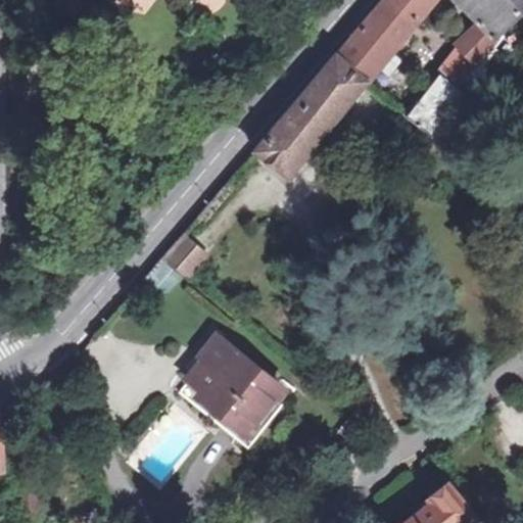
[(383,0),(335,55),(254,149),(288,175),(430,0),(383,0)]
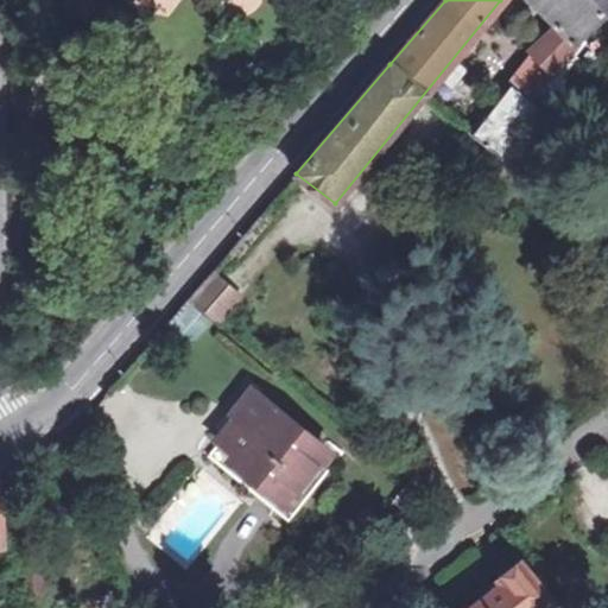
[(582,36),(607,8),(607,0),(543,0),(538,5),(559,24),(553,30),(539,45),(532,52),(534,54),(552,71),(569,51),(582,36)]
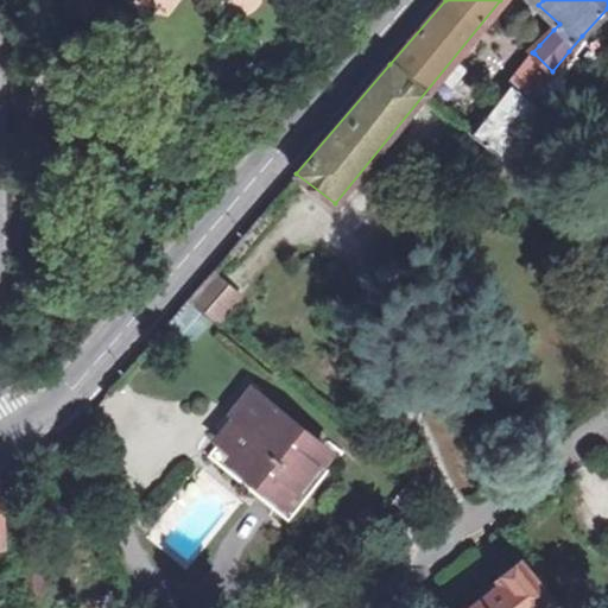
[(544,83),(561,97),(586,67),(569,51),(552,71),(544,83)]
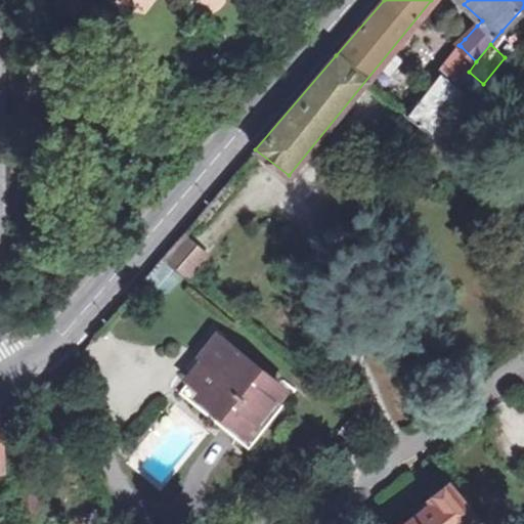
[(476,61),(461,46),(440,72),(457,85),(469,72),(476,61)]
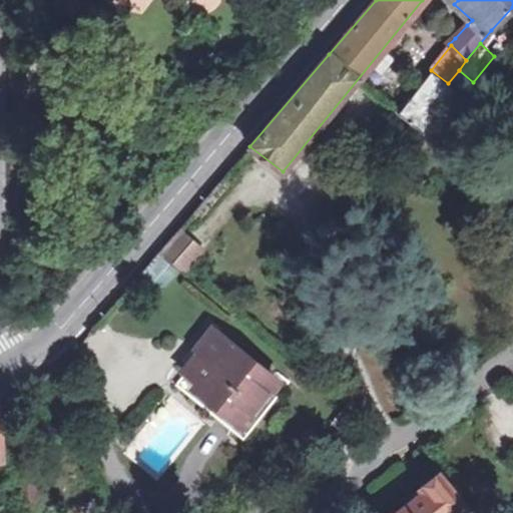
[(448,83),(431,70),(430,69),(414,92),(407,101),(399,111),(397,113),(422,133),(423,132),(456,89),(448,83)]
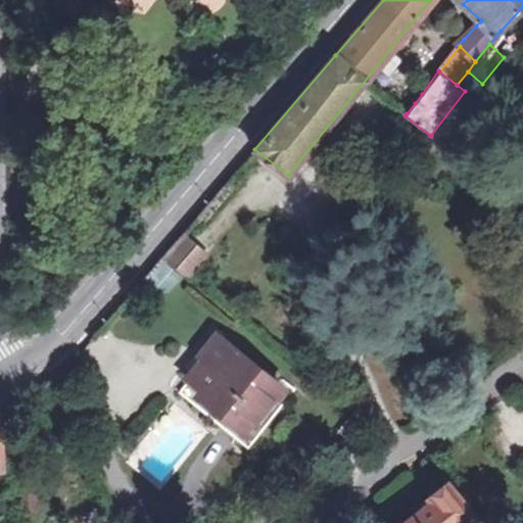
[(176,138),(193,153),(208,137),(190,123),(176,138)]
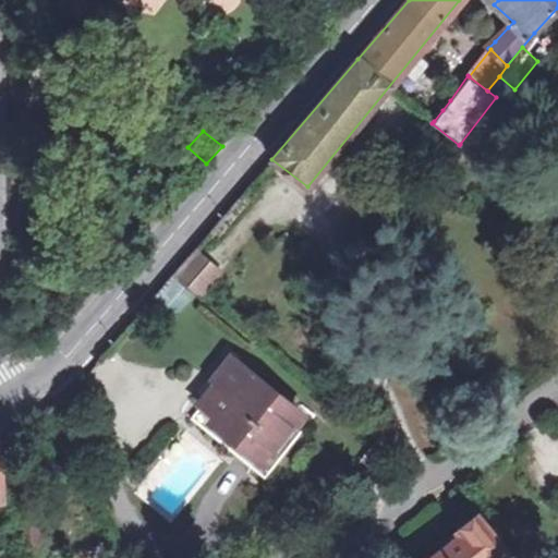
[(195,247),(172,274),(201,298),(222,271),(195,247)]
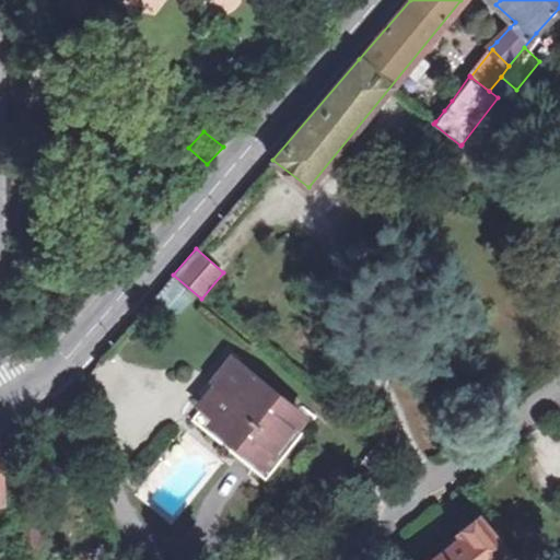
[(175,281),(160,303),(175,316),(193,295),(175,281)]
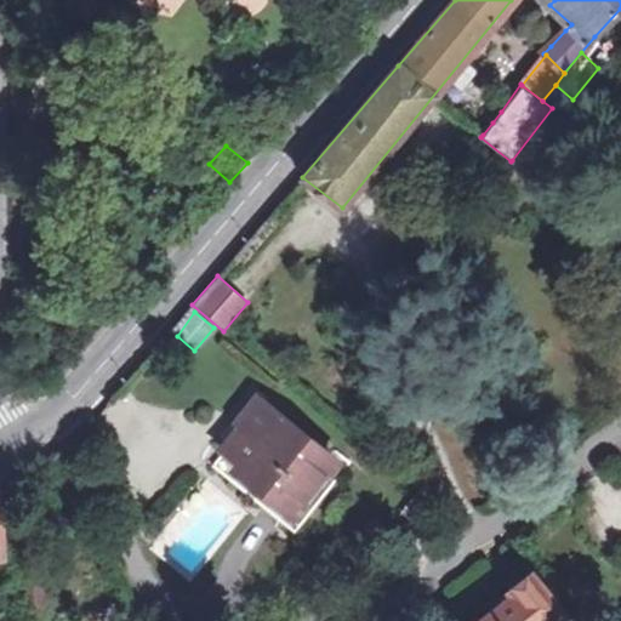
[(262,440),(241,465),(239,468),(294,513),(335,460),(323,450),(281,417),(260,399),(241,423),(246,427),(262,440)]
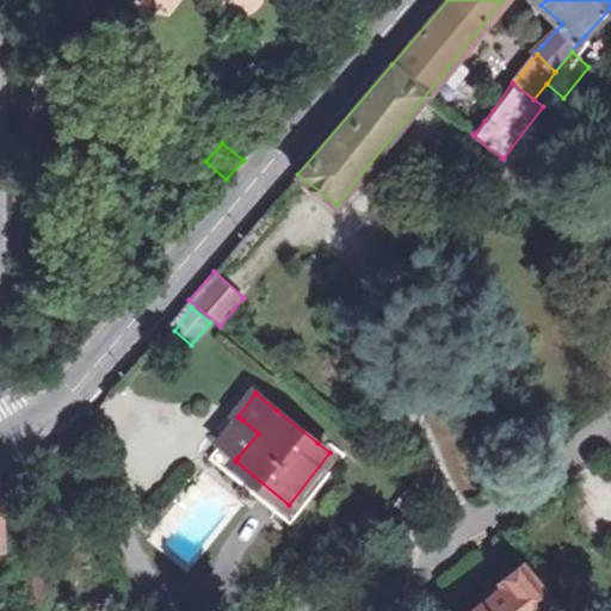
[(258,433),(242,420),(223,444),(238,457),(258,433)]
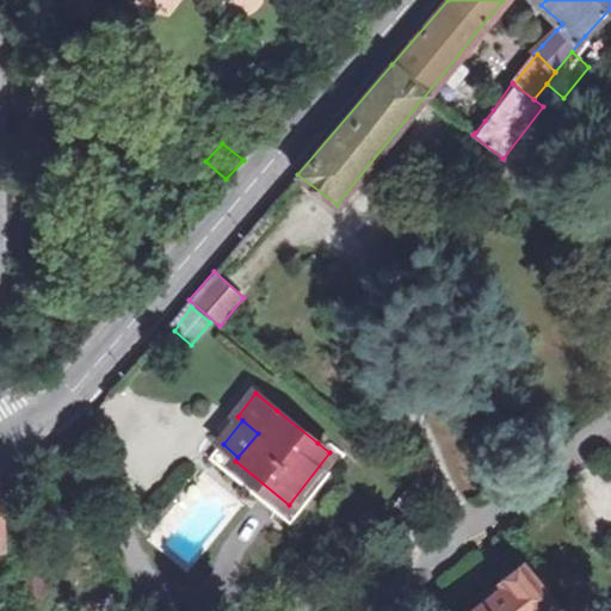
[(561,610),(524,565),(505,579),(508,584),(471,610),(561,610)]
